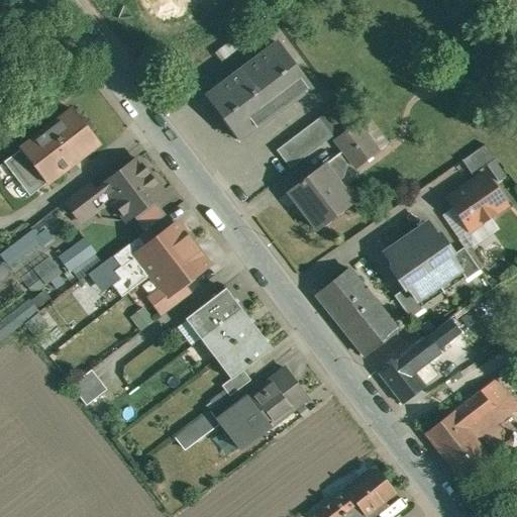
[(279,42),(206,97),(223,118),(221,119),(236,139),(238,138),(239,139),(257,125),(259,126),(271,117),(294,99),(295,100),(311,88),(310,87),(311,86),(279,42)]
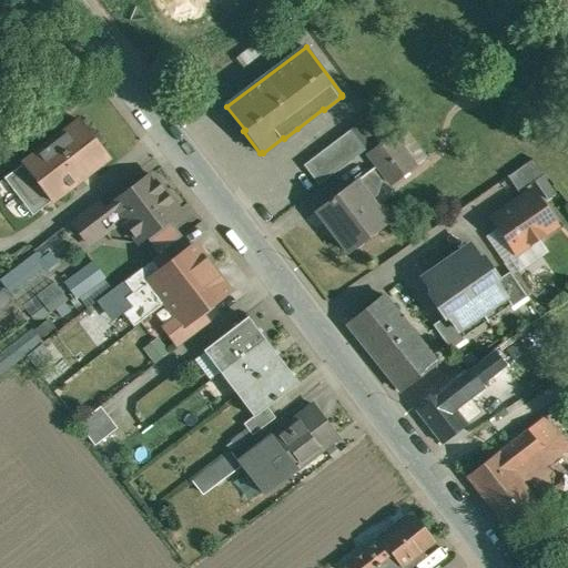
[(80,122),(4,180),(32,216),(109,158),(80,122)]
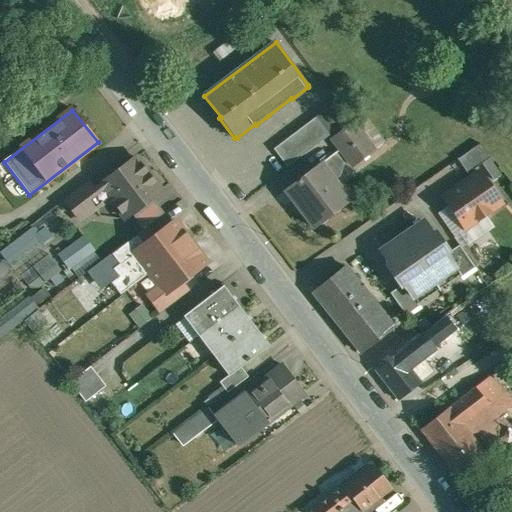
[(316,117),(274,148),(287,166),(329,135),(316,117)]
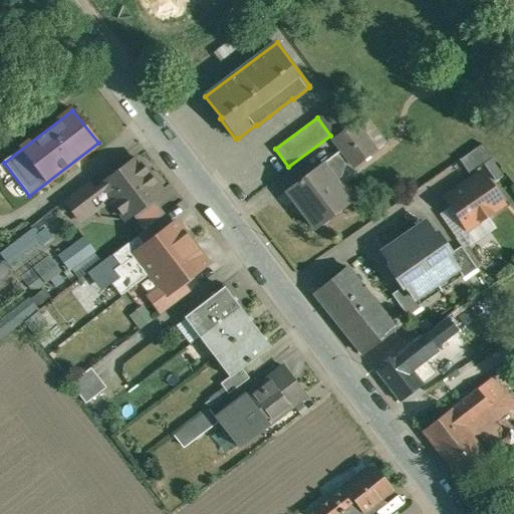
[(376,151),(354,122),(333,139),(355,167),(376,151)]
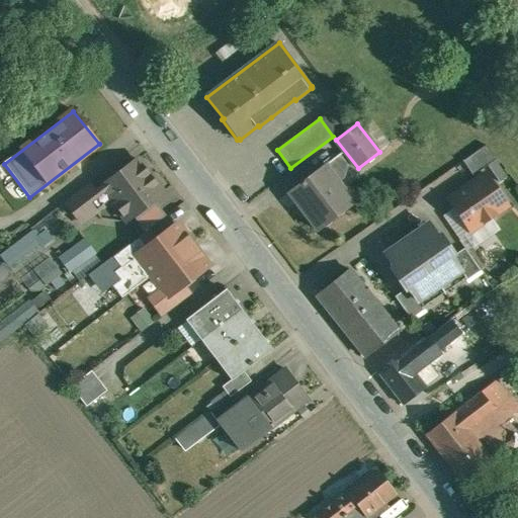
[(487,144),(463,160),(473,175),(498,158),(487,144)]
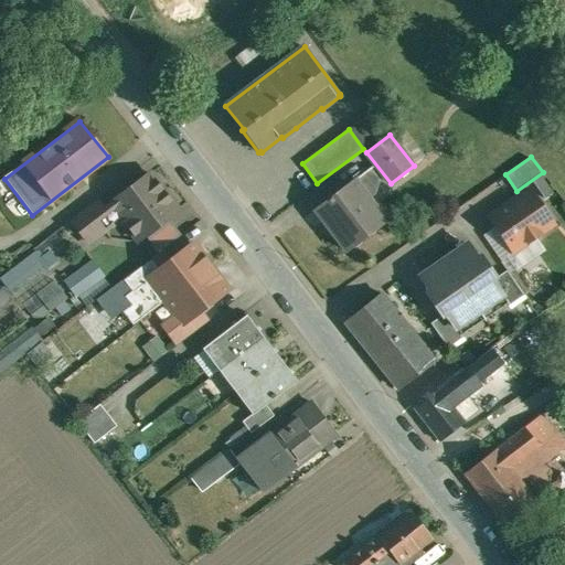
[(355,180),(352,183),(365,202),(376,193),(380,183),(379,178),(372,169),(355,180)]
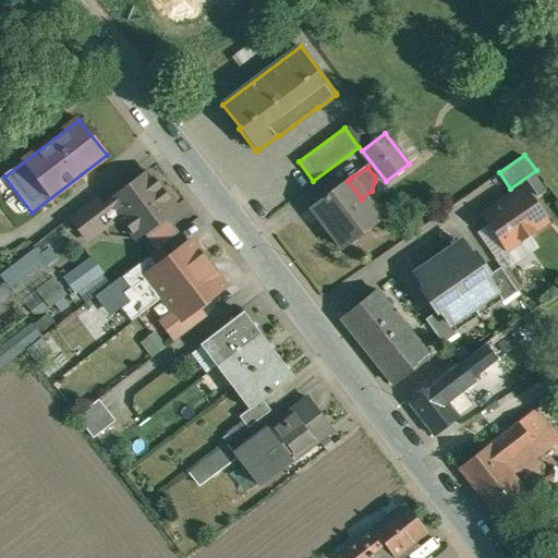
[(177,208),(149,172),(121,193),(132,207),(122,215),(138,238),(177,208)]
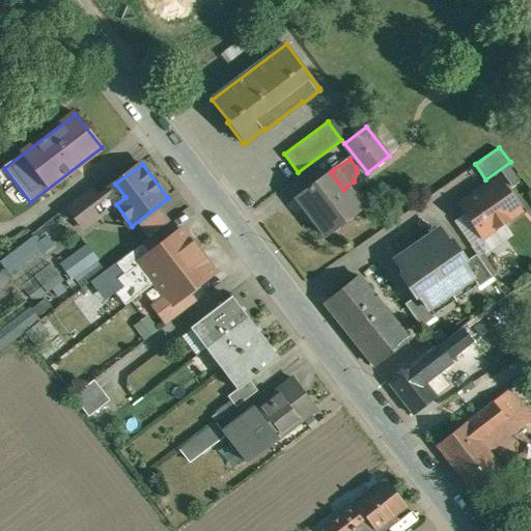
[(334,168),(297,196),(327,236),(364,208),(363,207),(359,211),(343,190),(331,172),(334,169),(334,168)]
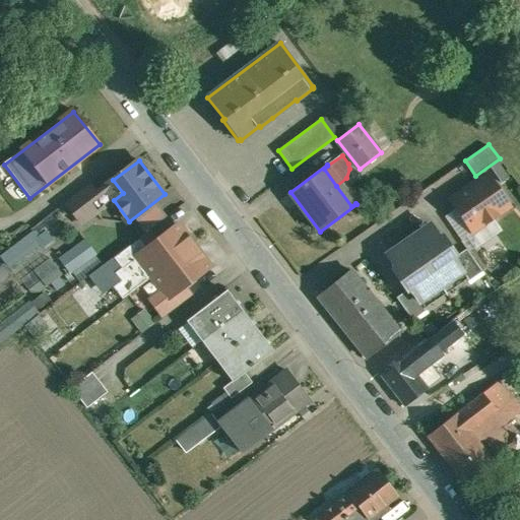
[(488,175),(461,193),(464,197),(462,203),(456,207),(472,232),(509,206),(488,175)]
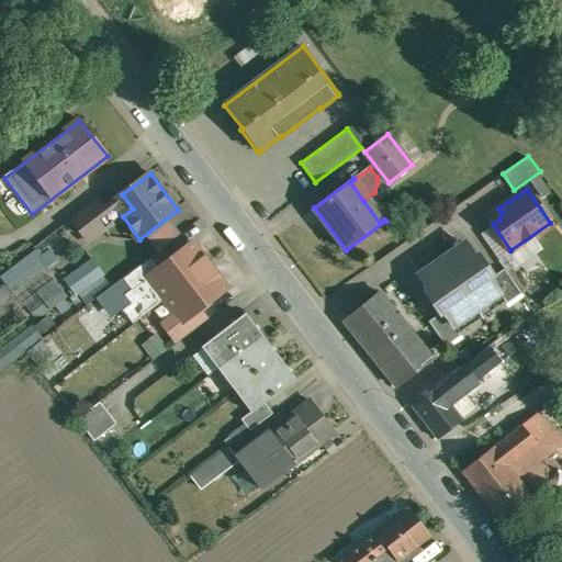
[(104,209),(103,210),(114,224),(123,216),(133,209),(122,194),(104,209)]
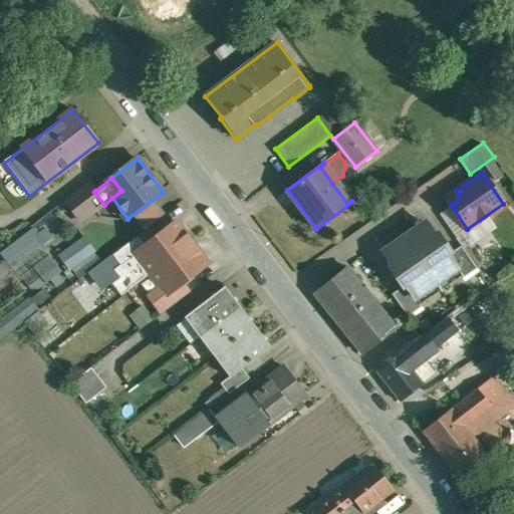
[(88,182),(66,198),(82,221),(104,205),(94,192),(95,191),(88,182)]
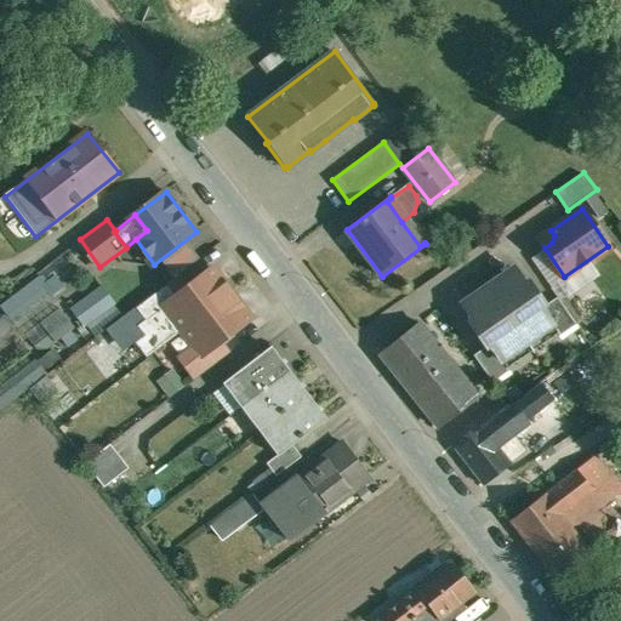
[(212,268),(164,306),(183,331),(232,294),(212,268)]
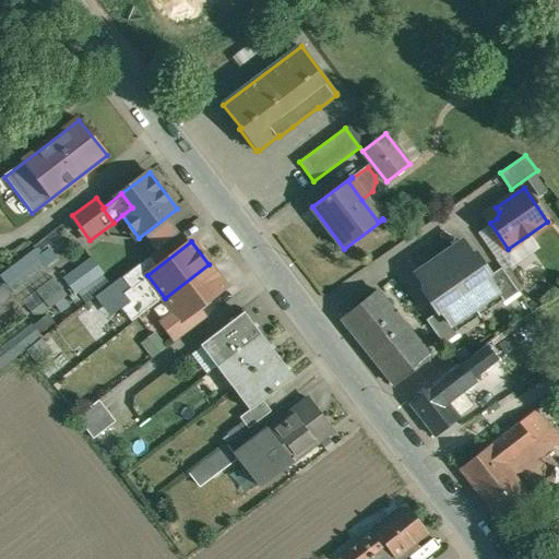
[(463,241),(416,273),(426,288),(423,290),(438,312),(441,309),(452,324),(453,324),(498,294),(498,293),(488,277),(491,275),(476,253),(473,256),(463,241)]
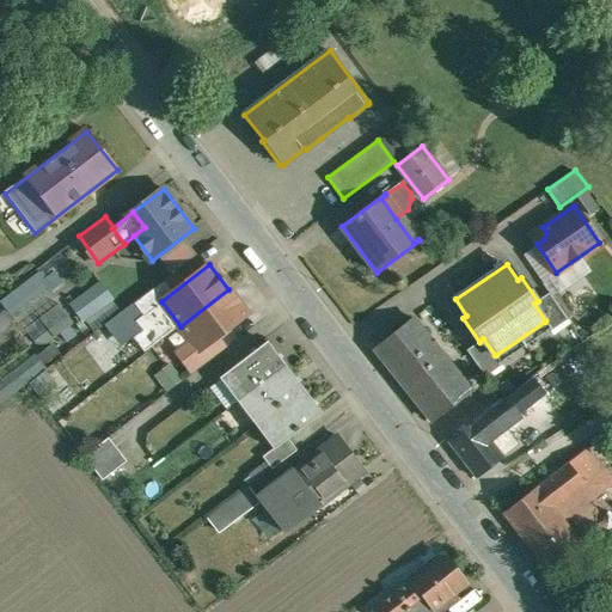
[(66,286),(51,265),(1,301),(16,322),(66,286)]
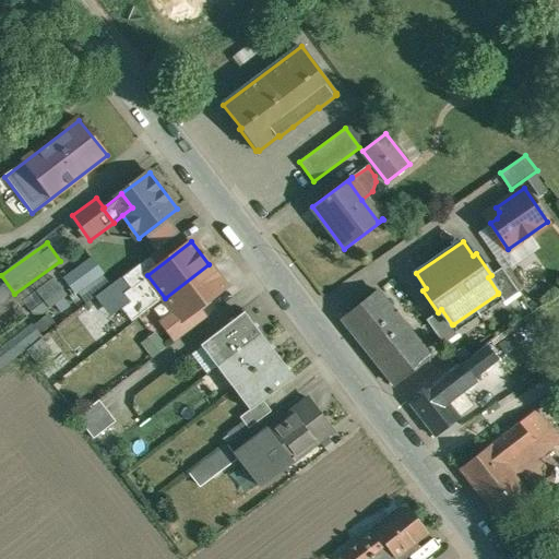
[(80,298),(108,277),(92,256),(64,276),(80,298)]
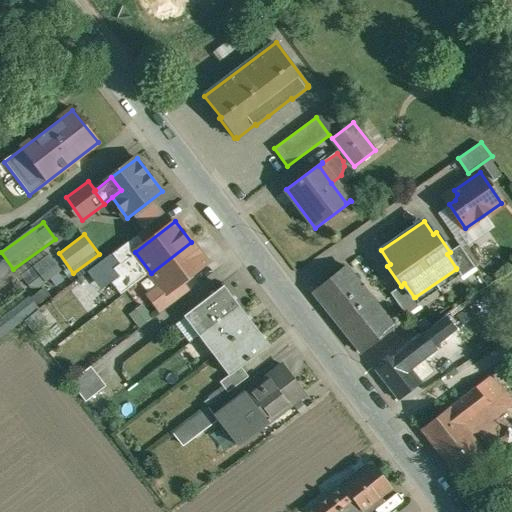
[(191,242),(151,273),(166,293),(166,294),(182,281),(207,263),(191,242)]
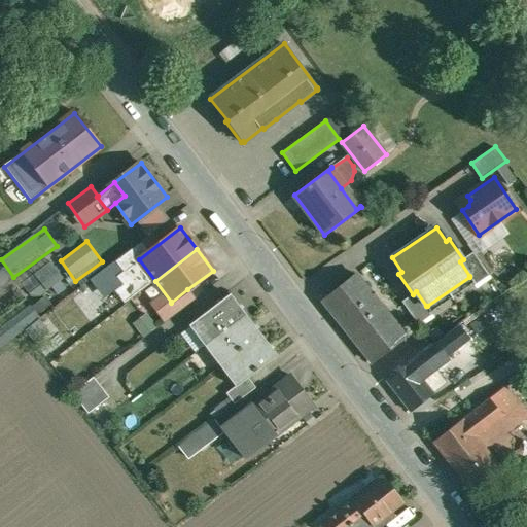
[(489,275),(473,252),(463,259),(460,261),(469,276),(469,277),(476,285),(489,275)]
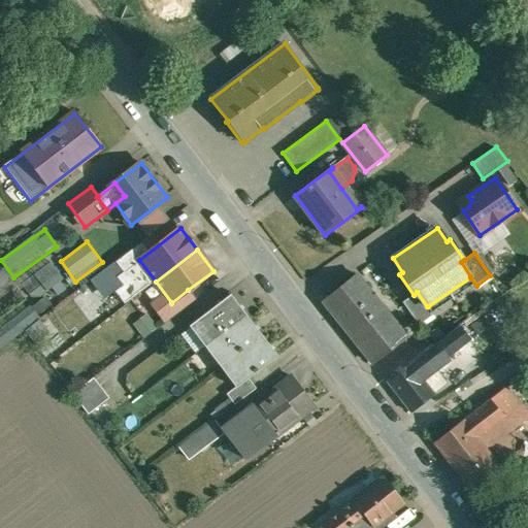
[(51,261),(23,285),(36,300),(64,277),(51,261)]
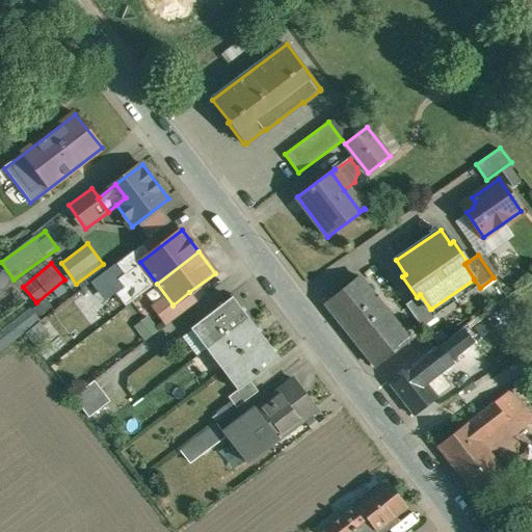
[(409,339),(358,275),(325,302),(377,366),(409,339)]
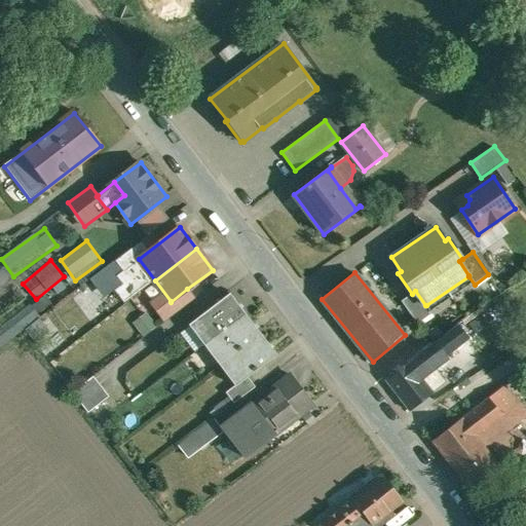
[(187,289),(171,302),(171,301),(157,310),(165,322),(194,299),(187,289)]
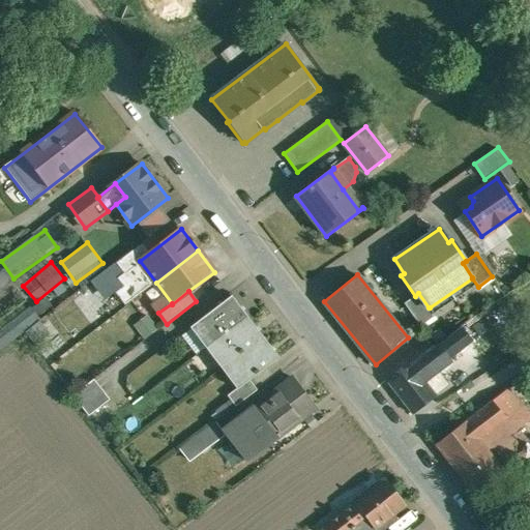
[(415,296),(405,303),(420,326),(435,316),(430,307),(429,307),(418,293),(415,296)]
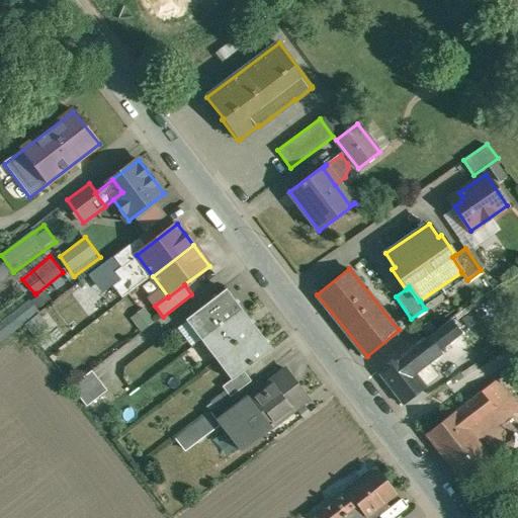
[(227,289),(186,321),(201,340),(242,310),(227,289)]
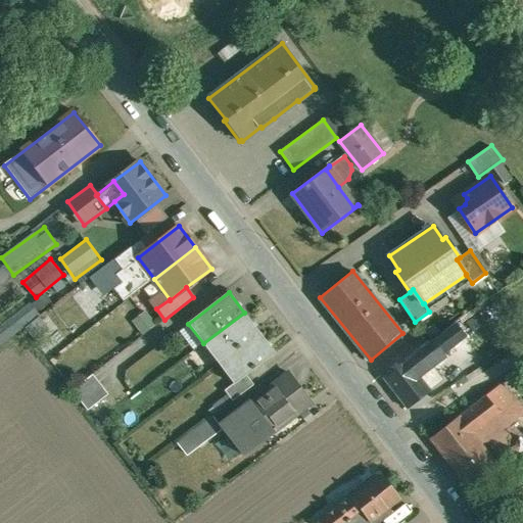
[(29,301),(0,324),(0,346),(40,315),(29,301)]
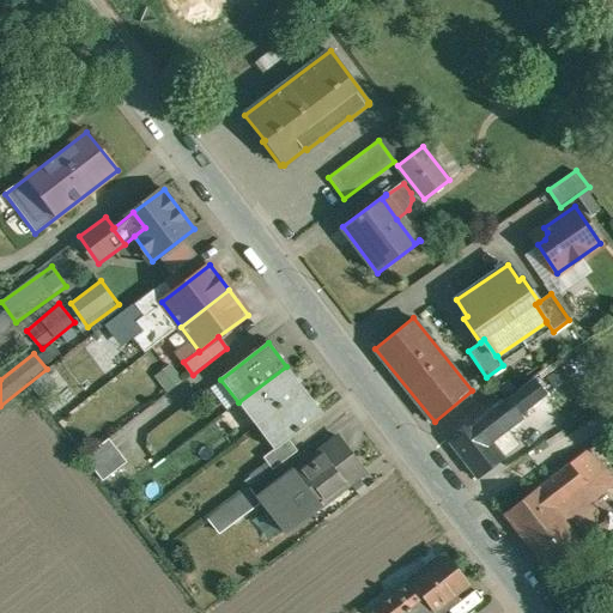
[(174,365),(157,375),(167,393),(183,383),(174,365)]
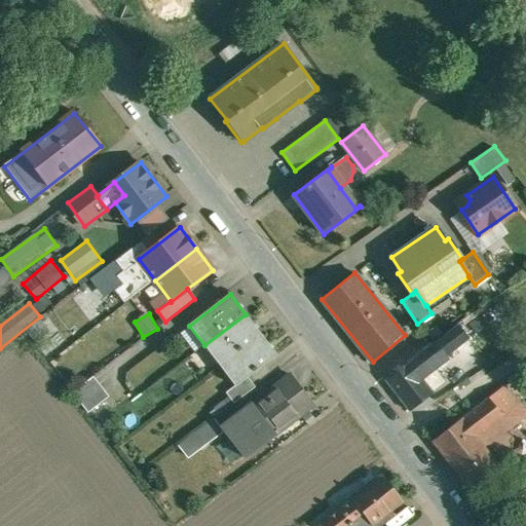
[(246,314),(204,345),(220,366),(261,334),(246,314)]
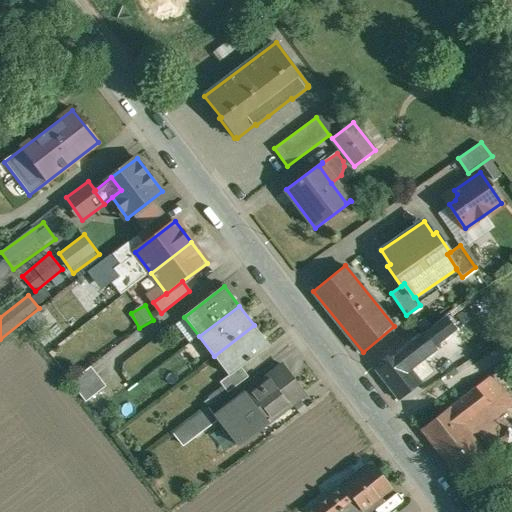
[(447,317),(425,333),(433,344),(455,328),(447,317)]
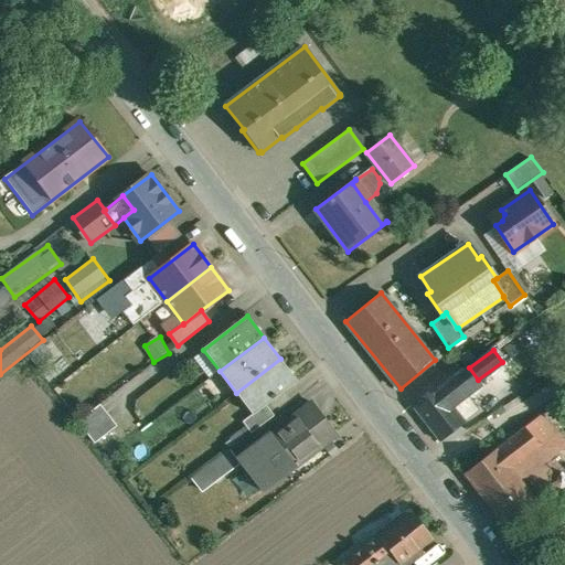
[(280,359),(236,393),(253,414),(254,415),(266,405),(297,381),(280,359)]
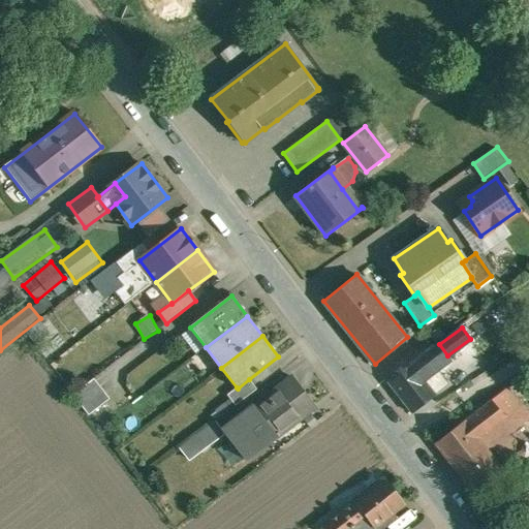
[(439,344),(390,382),(411,411),(435,393),(425,380),(450,360),(447,355),(439,344)]
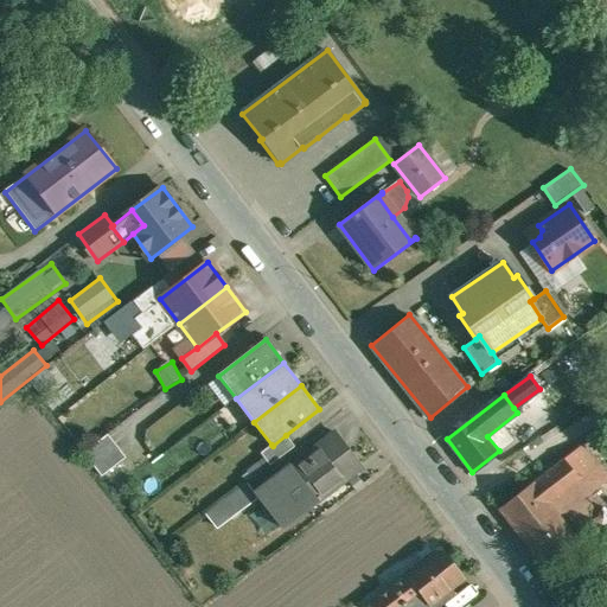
[(337,433),(287,471),(299,487),(302,485),(315,502),(363,466),(337,433)]
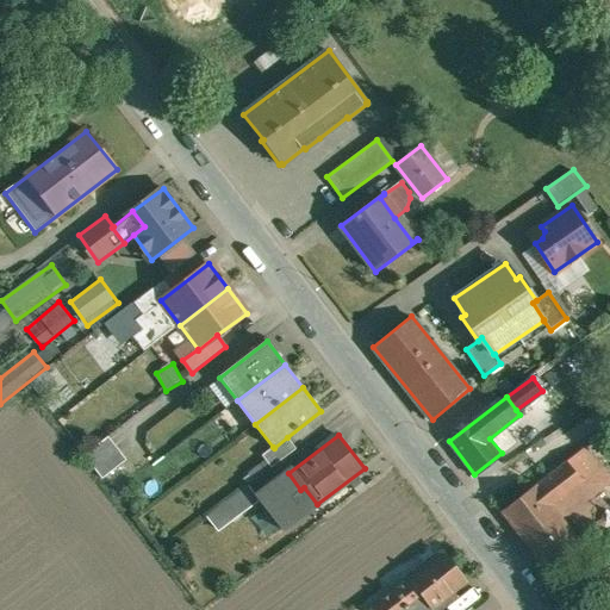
[(110,436),(85,454),(93,466),(118,448),(110,436)]
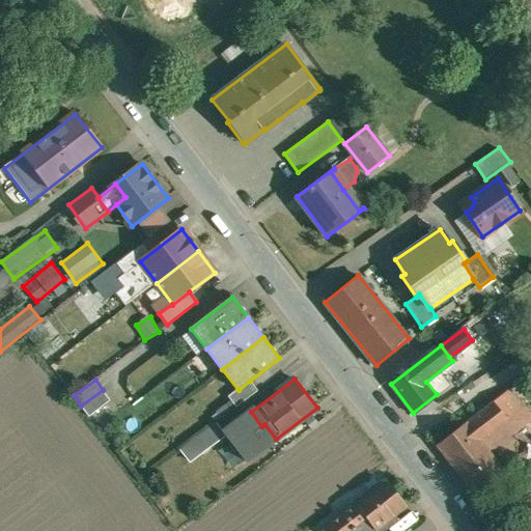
[(250,381),(239,390),(238,389),(228,396),(236,407),(243,401),(258,390),(250,381)]
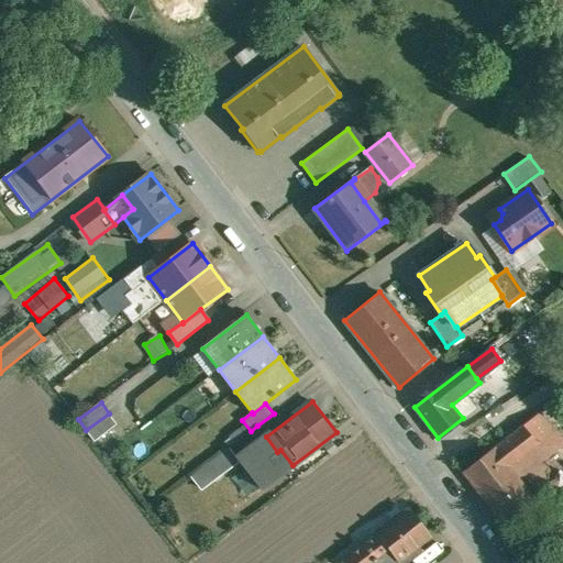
[(109,414),(86,430),(95,441),(118,424),(109,414)]
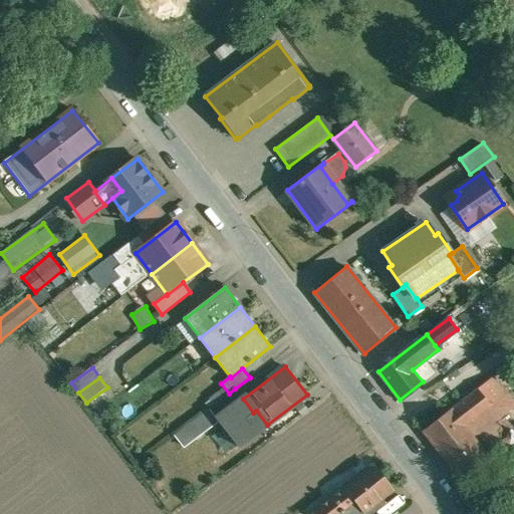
[(478,388),(424,431),(465,483),(493,461),(487,453),(475,437),(513,407),(513,402),(507,394),(492,405),(478,388)]
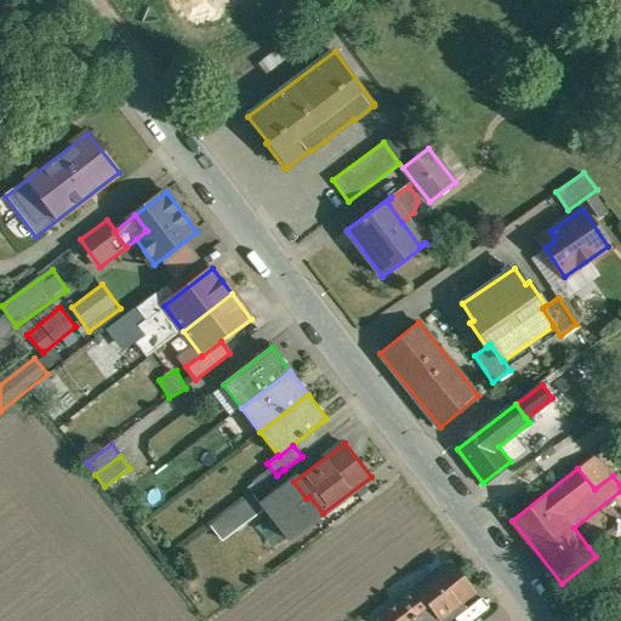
[(277,476),(254,494),(262,505),(294,482),(284,469),(277,476)]
